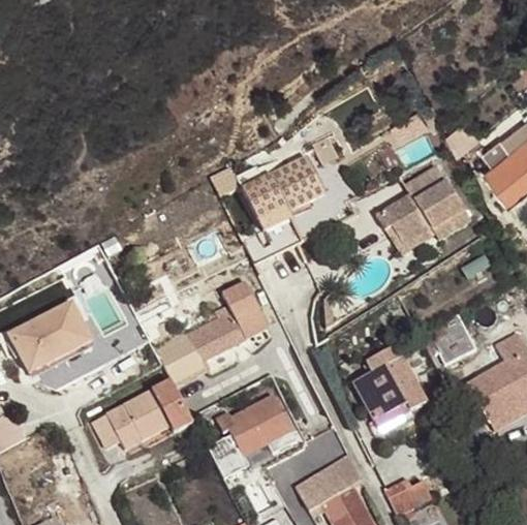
[(526,49),(514,57),(526,80),(526,49)]
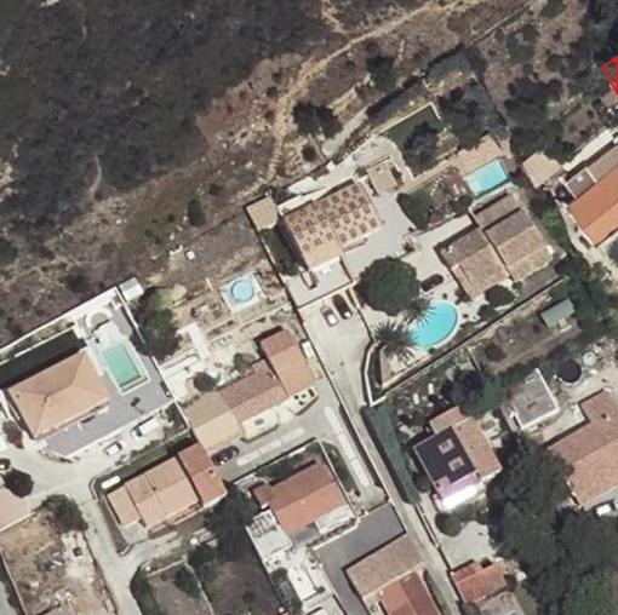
[(596,237),(617,220),(617,137),(585,164),(596,176),(577,191),(566,200),(596,237)]
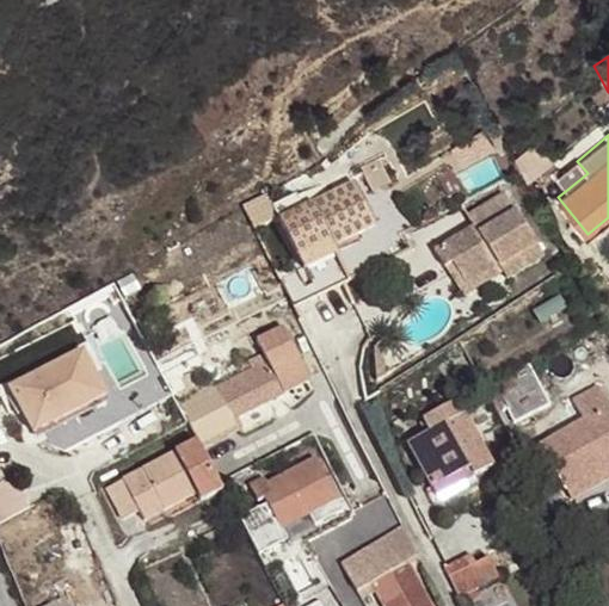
[(376,155),(360,165),(371,187),(388,178),(376,155)]
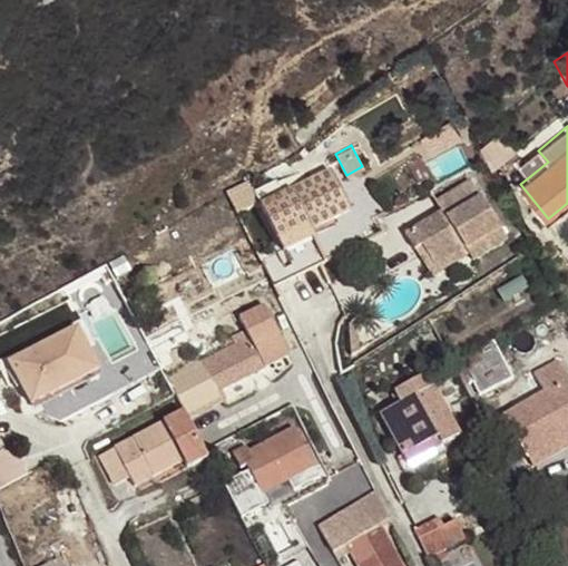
[(530,176),(548,162),(538,150),(521,165),(530,176)]
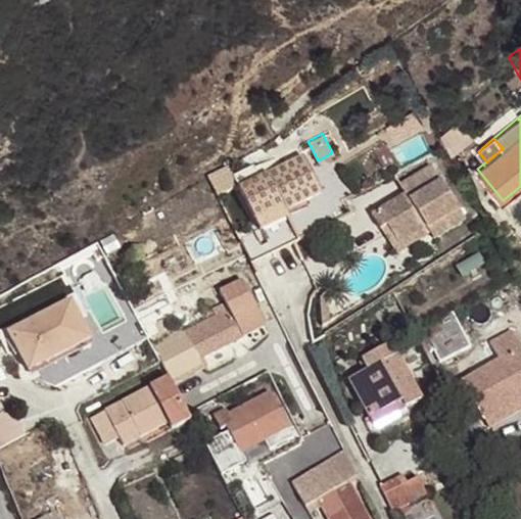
[(432,151),(414,160),(421,173),(438,163),(432,151)]
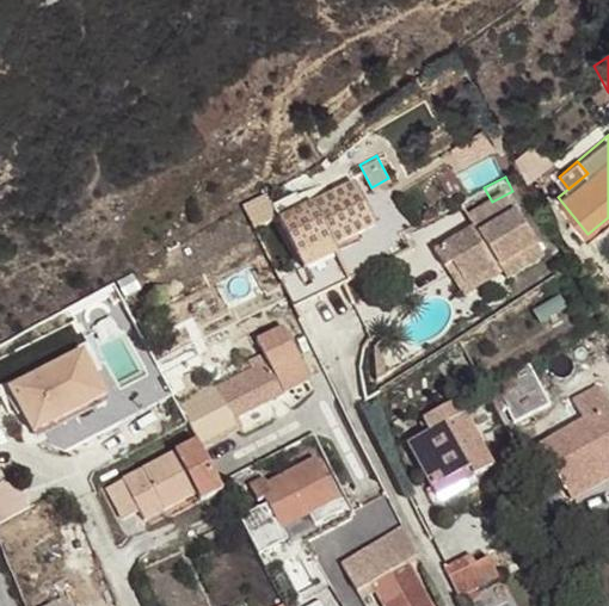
[(251,224),(291,304),(340,279),(328,255),(375,233),(373,229),(376,227),(352,179),(302,204),(277,217),(275,212),(251,224)]
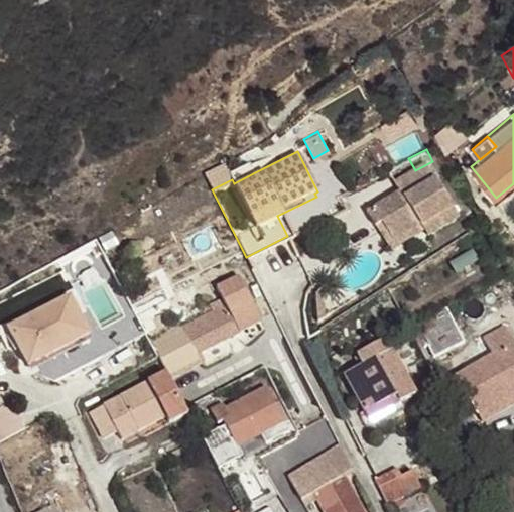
[(230,175),(232,179),(234,183),(255,172),(248,159),(236,165),(239,171),(230,175)]
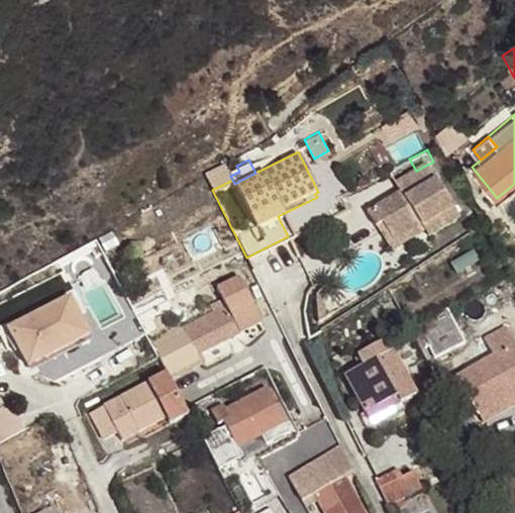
[(423,228),(426,233),(458,215),(434,175),(403,193),(399,187),(366,207),(375,222),(381,218),(393,238),(420,222),(423,228)]
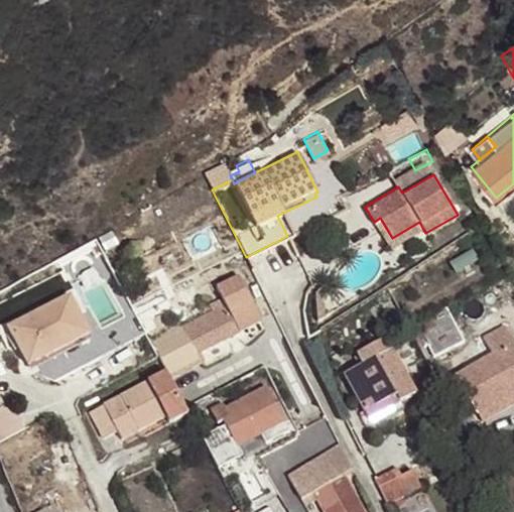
[(316,197),(277,216),(287,236),(327,217),(316,197)]
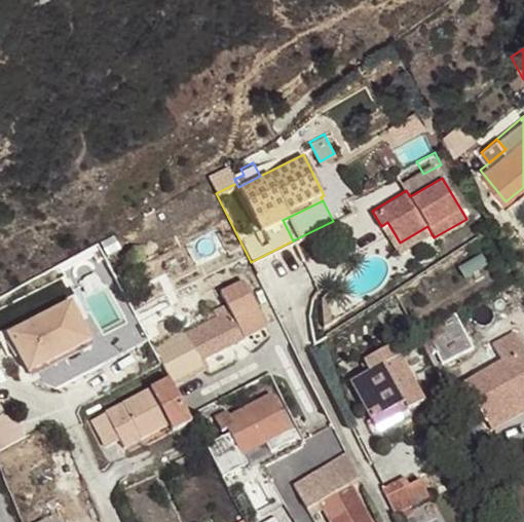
[(398,253),(431,232),(427,226),(400,243),(387,222),(381,226),(398,253)]
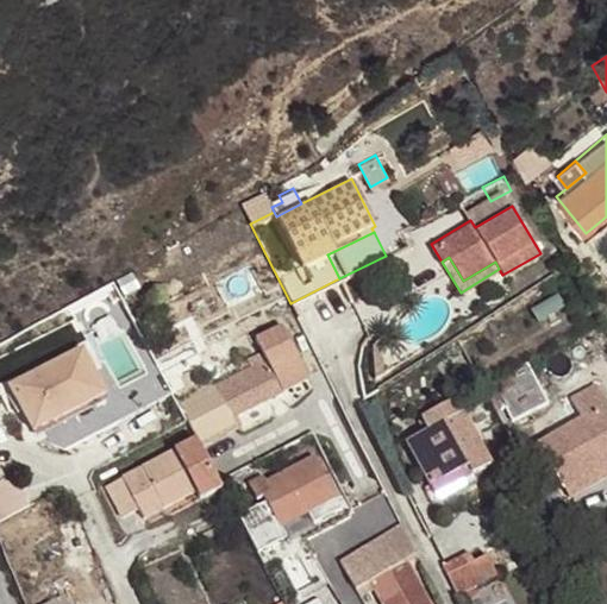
[(133,319),(117,329),(123,340),(141,331),(133,319)]
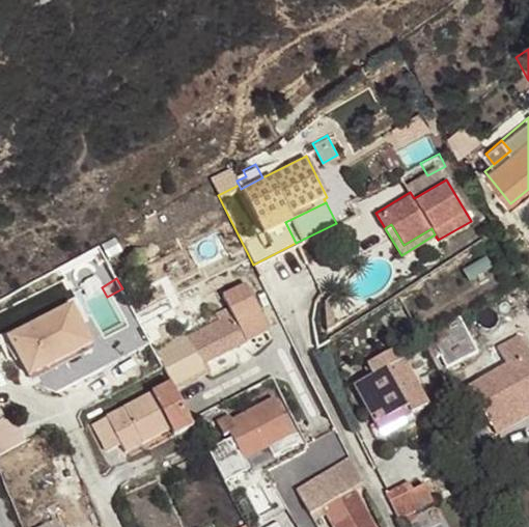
[(333,326),(330,294),(323,300),(325,329),(333,326)]
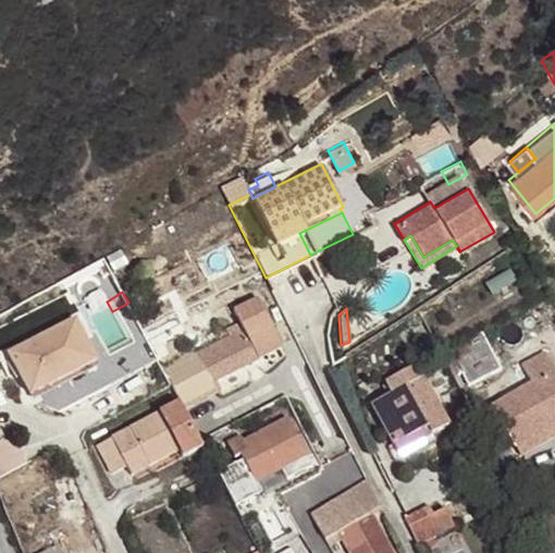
[(95,358),(74,317),(7,349),(16,368),(24,364),(36,389),(95,358)]
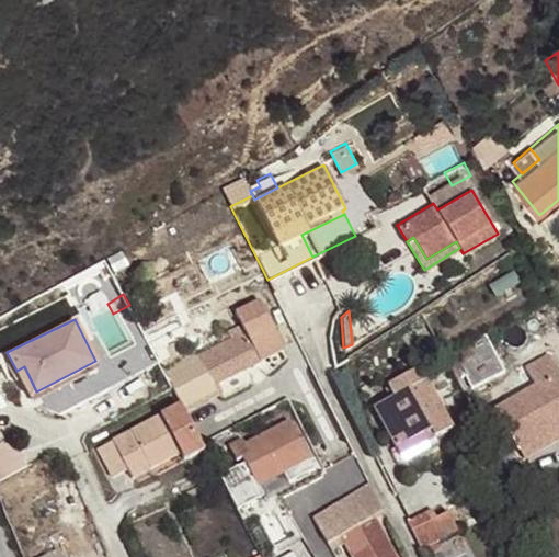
[(451,347),(458,361),(491,344),(483,329),(451,347)]
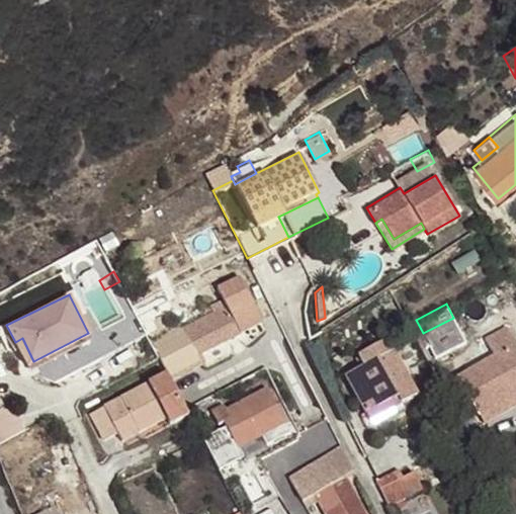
[(228,309),(185,330),(196,351),(238,330),(228,309)]
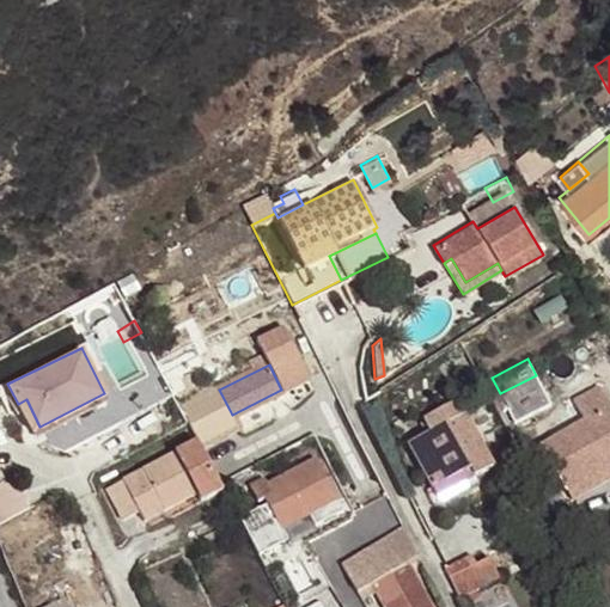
[(500,393),(513,418),(549,399),(536,375),(500,393)]
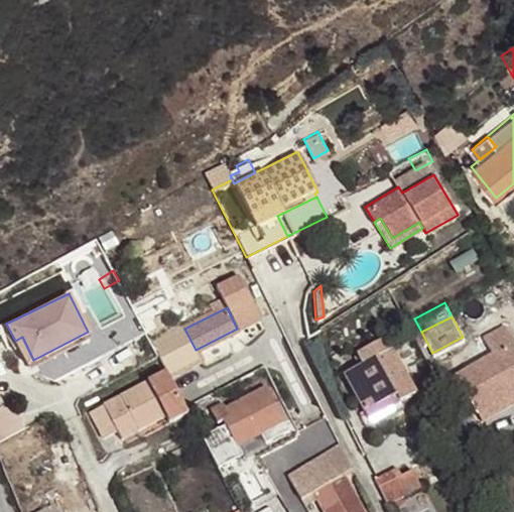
[(513,343),(503,323),(482,334),(492,351),(455,372),(475,408),(513,385),(513,358),(513,357),(513,343)]
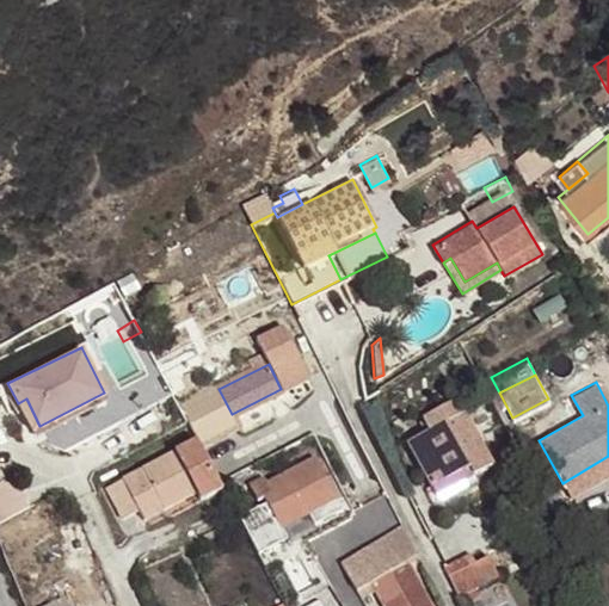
[(31,430),(40,426),(26,399),(18,403),(31,430)]
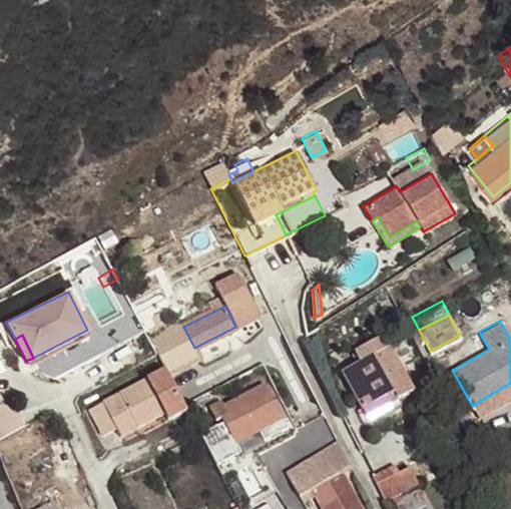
[(378,349),(383,346),(377,336),(373,338),(378,349)]
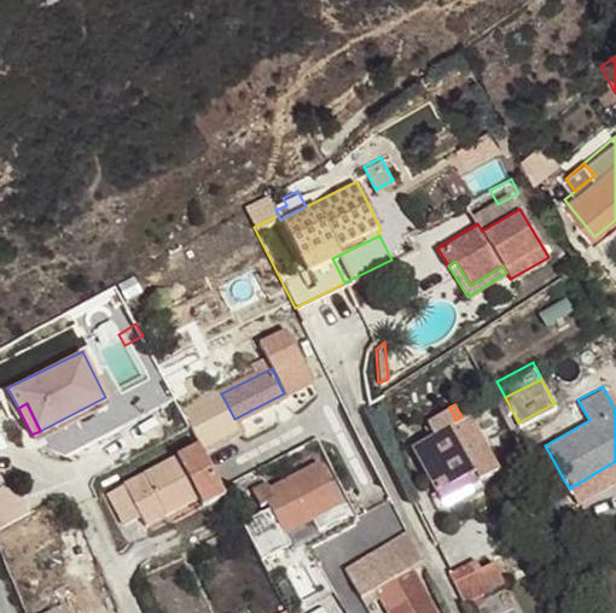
[(477,477),(497,467),(468,414),(462,416),(455,420),(449,407),(428,419),(435,432),(412,443),(436,489),(472,470),(477,477)]
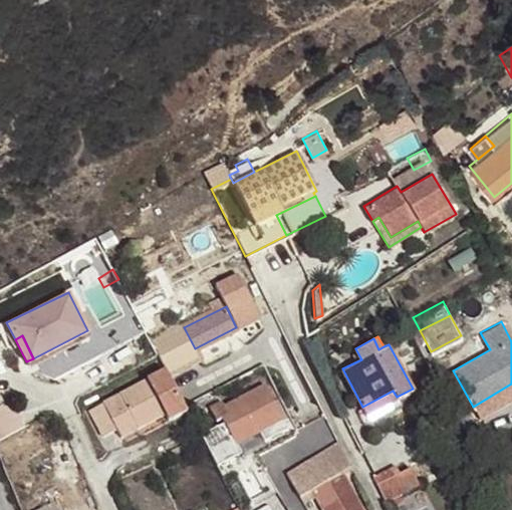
[(169,417),(186,408),(164,366),(87,407),(101,434),(110,429),(116,426),(121,434),(166,411),(169,417)]
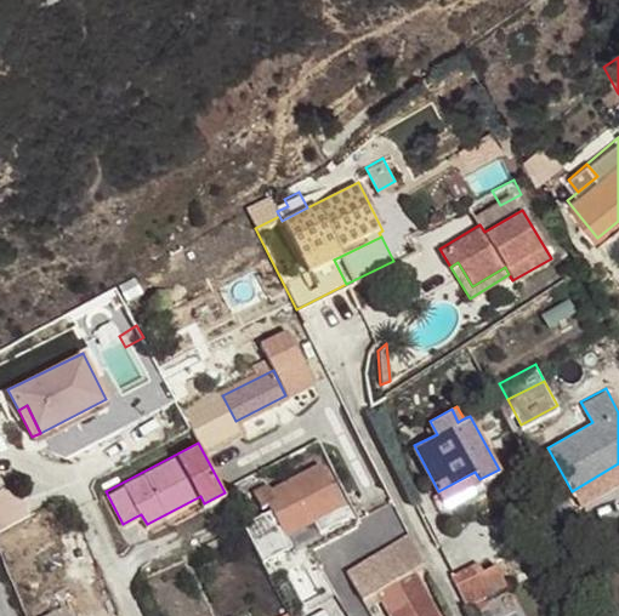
[(341,505),(319,462),(270,488),(266,482),(251,490),(260,506),(267,502),(284,535),(285,534),(308,523),(341,505)]
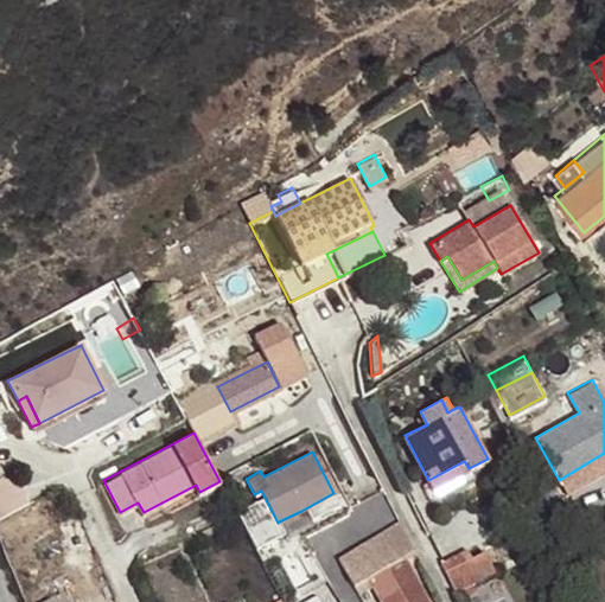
[(604,453),(559,480),(565,491),(604,467),(604,453)]
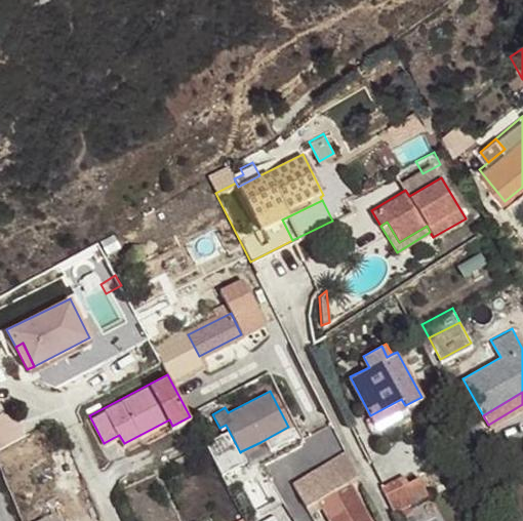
[(401,399),(370,415),(374,423),(405,405),(401,399)]
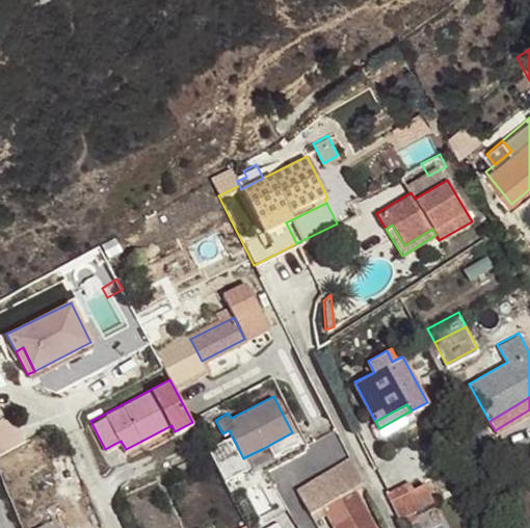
[(121,441),(114,444),(123,459),(175,431),(171,425),(126,449),(121,441)]
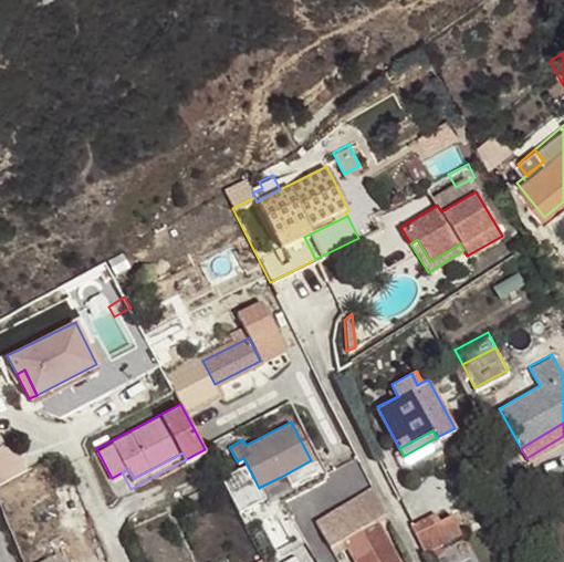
[(331,468),(346,499),(369,484),(356,455),(331,468)]
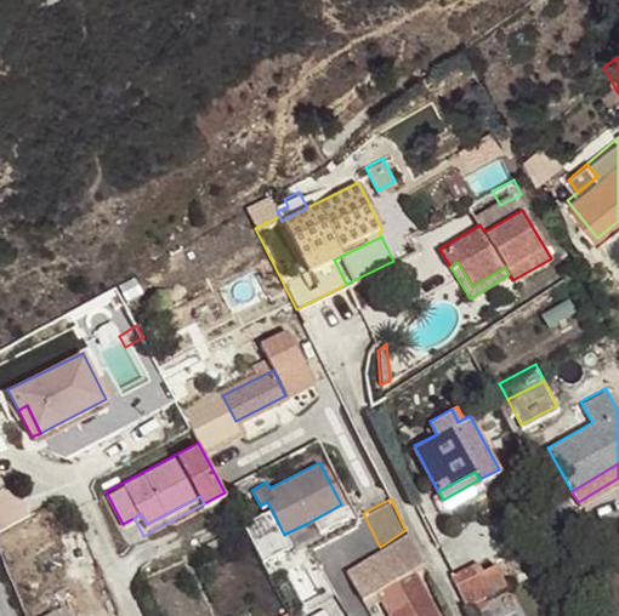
[(312,530),(308,523),(285,534),(289,542),(312,530)]
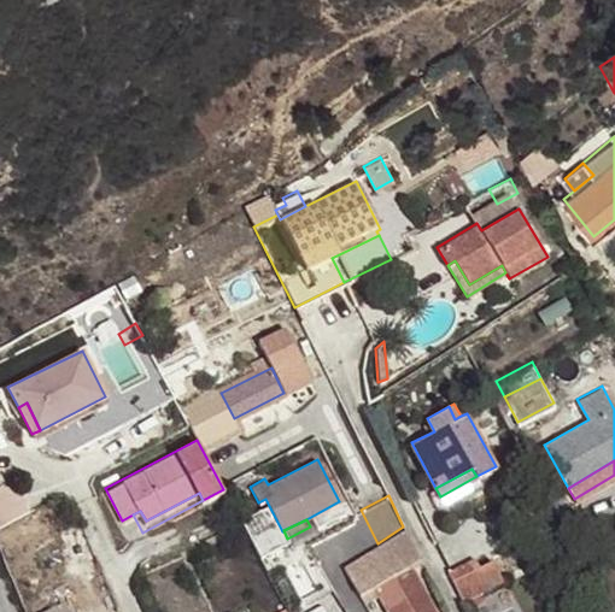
[(446,570),(462,601),(502,581),(486,549),(446,570)]
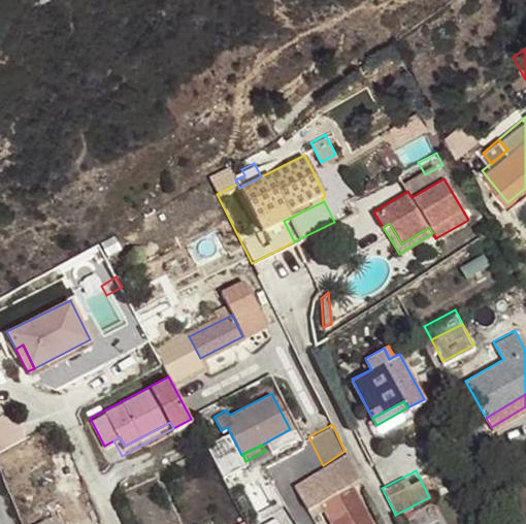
[(321,471),(294,488),(303,502),(309,499),(330,487),(321,471)]
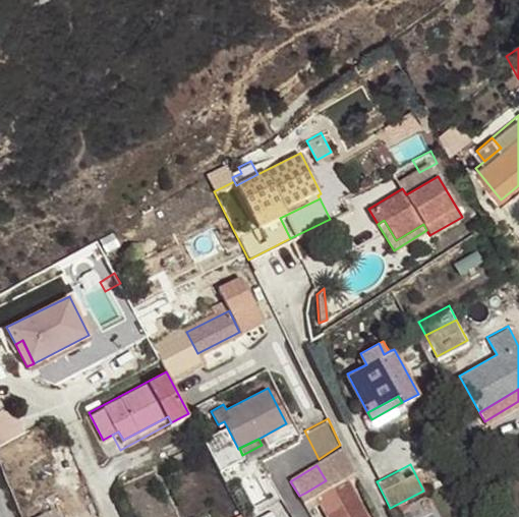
[(367,516),(345,476),(315,493),(328,516),(367,516)]
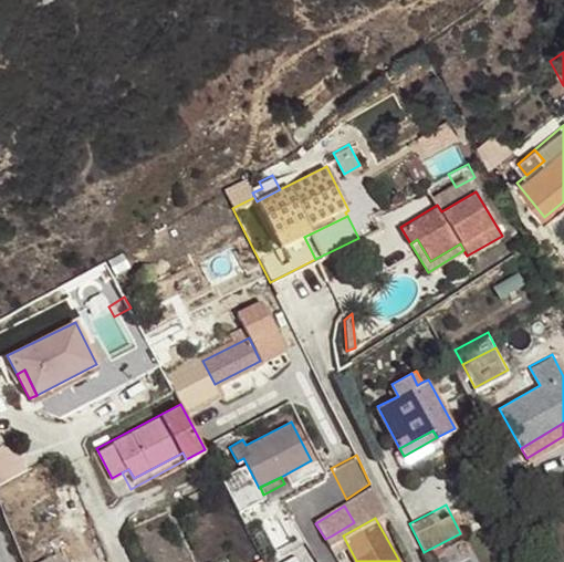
[(325,539),(335,557),(343,553),(332,536),(325,539)]
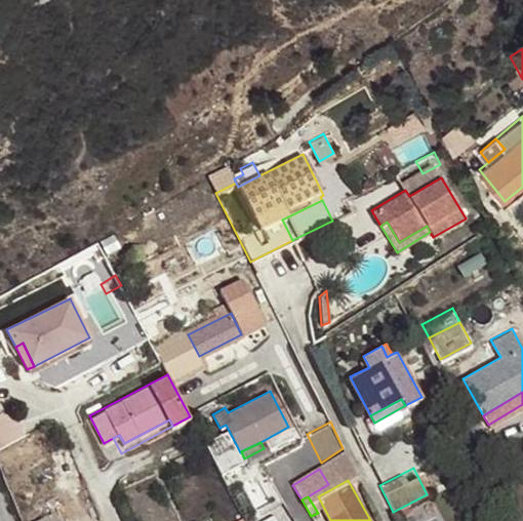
[(29,520),(65,520),(59,508),(30,520),(29,520)]
